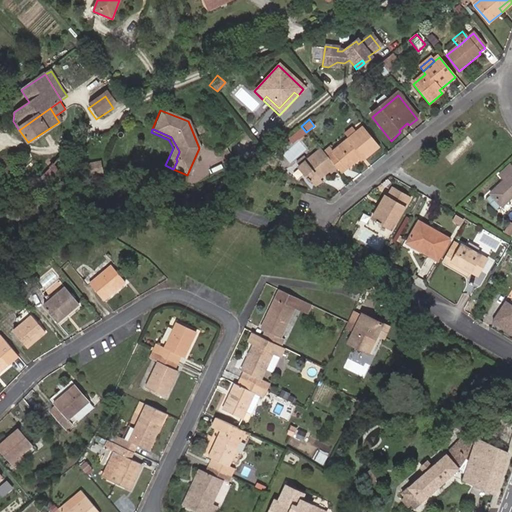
[(352,143),(365,132),(363,130),(350,141),(352,143)]
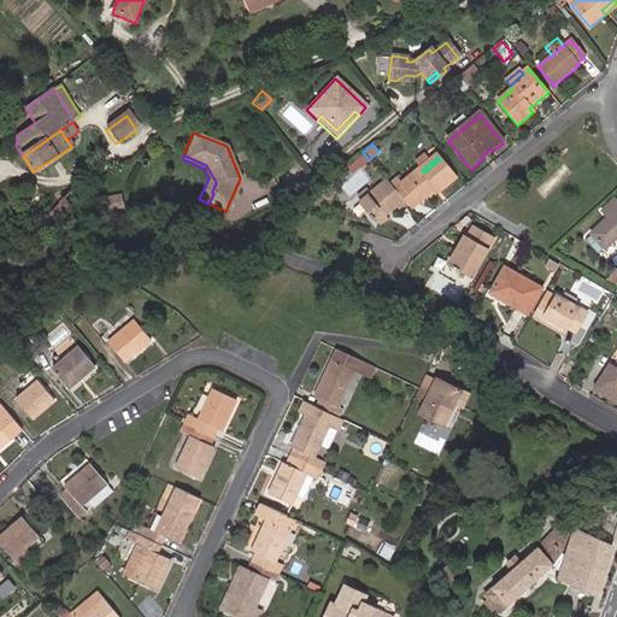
[(457,180),(440,159),(424,172),(422,170),(404,184),(399,178),(392,184),(407,205),(412,210),(419,204),(436,191),(440,187),(444,191),(457,180)]
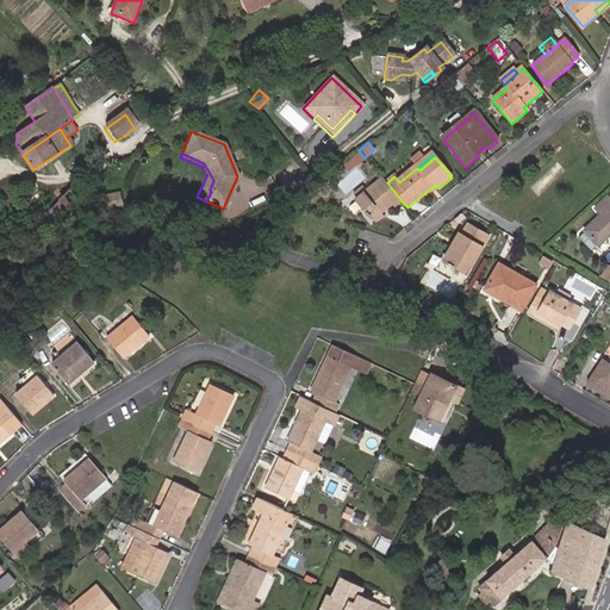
[(403,203),(384,179),(368,192),(365,187),(355,195),(359,200),(356,201),(371,219),(372,218),(374,222),(383,215),(393,206),(396,209),(403,203)]
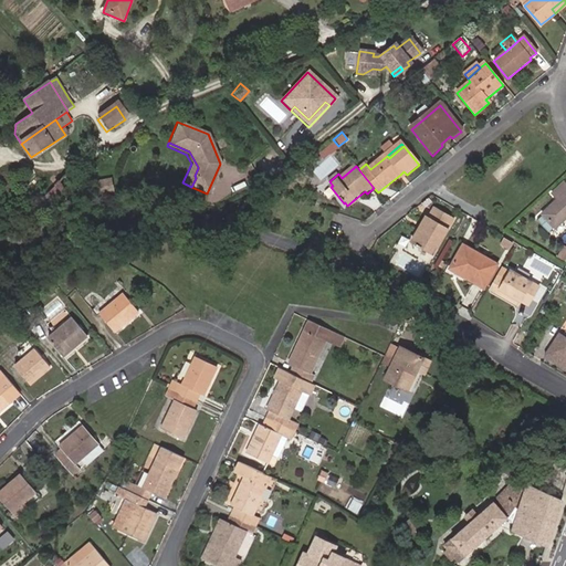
[(76,177),(71,170),(65,175),(46,197),(53,205),(76,177)]
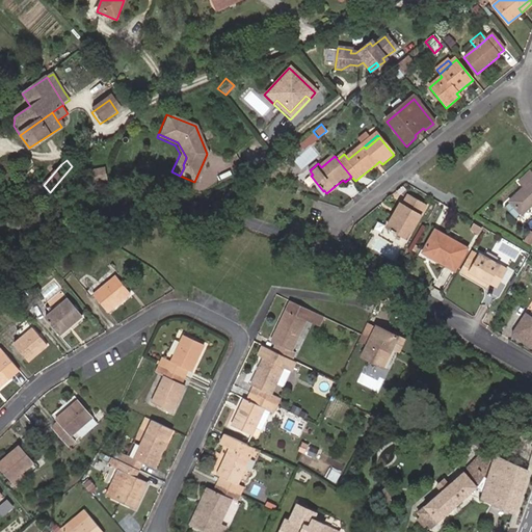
[(108,165),(97,164),(96,176),(107,177),(108,165)]
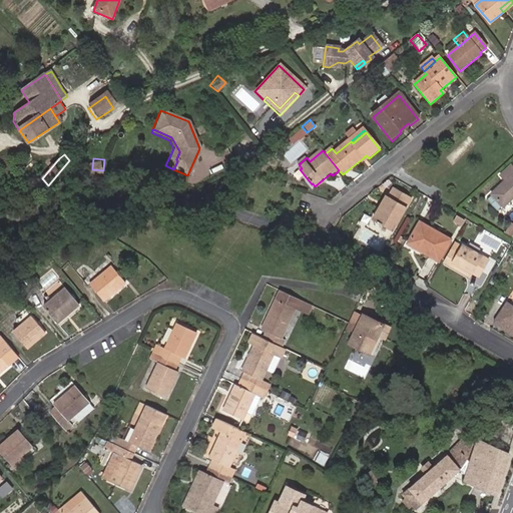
[(507,182),(493,195),(505,208),(512,200),(512,166),(502,177),(507,182)]
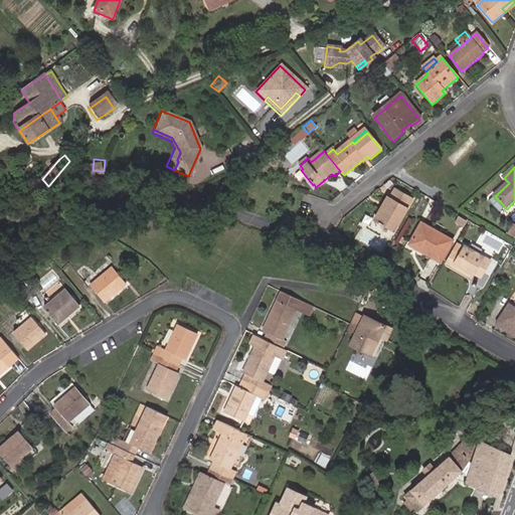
[(323,181),(316,187),(319,190),(327,186),(323,181)]
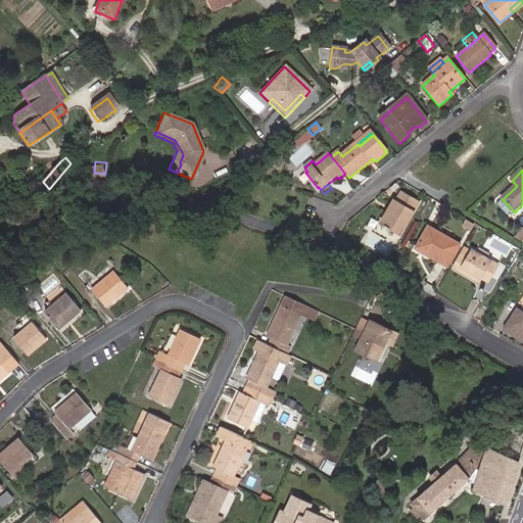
[(390,216),(388,214),(382,224),(399,234),(403,228),(407,230),(421,205),(403,194),(397,203),(390,216)]
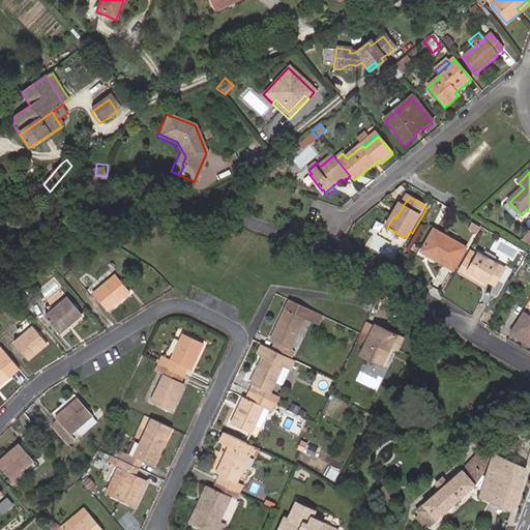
[(401,205),(393,216),(395,218),(403,206),(401,205)]
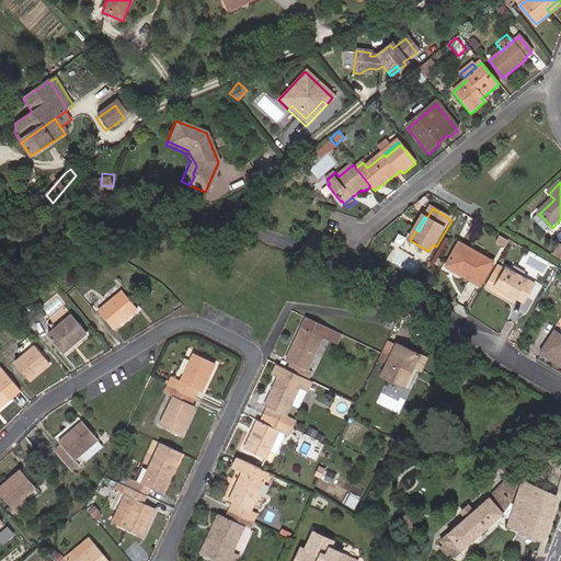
[(503,247),(507,240),(497,236),(494,242),(503,247)]
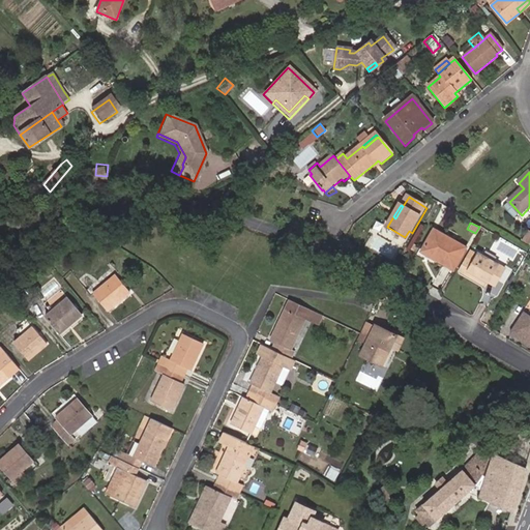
[(442,260),(440,264),(454,272),(467,249),(436,232),(425,251),(442,260)]
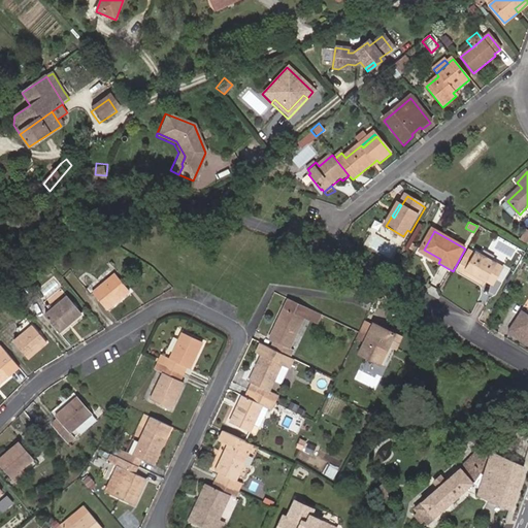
[(421,253),(438,263),(440,259),(424,250),(421,253)]
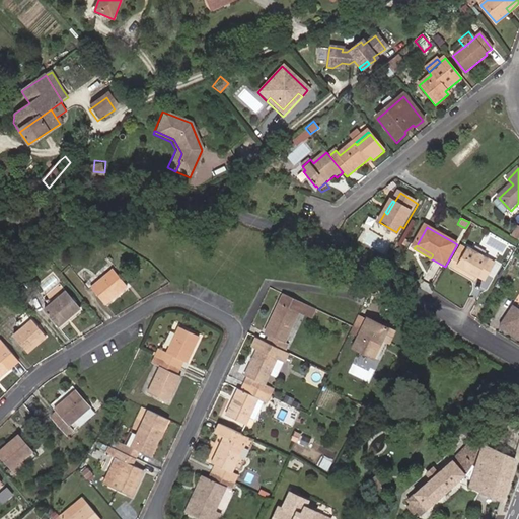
[(456,255),(450,267),(457,271),(460,268),(478,278),(482,274),(488,278),(495,265),(469,250),(464,260),(456,255)]
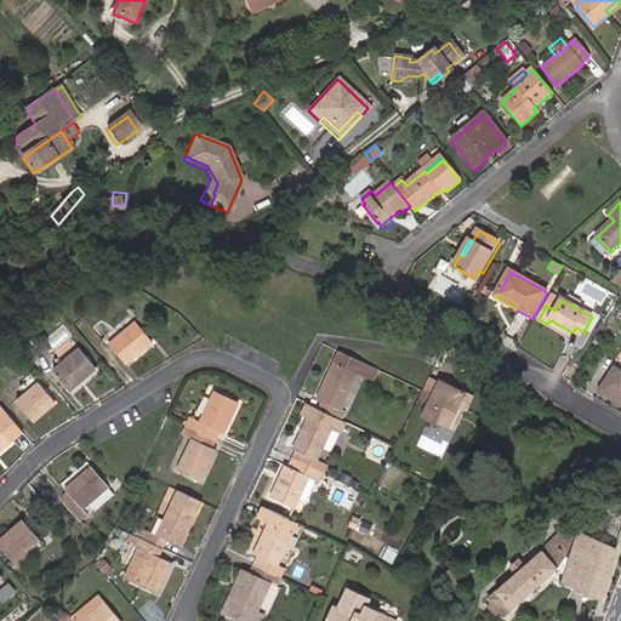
[(551,320),(547,324),(570,337),(573,332),(551,320)]
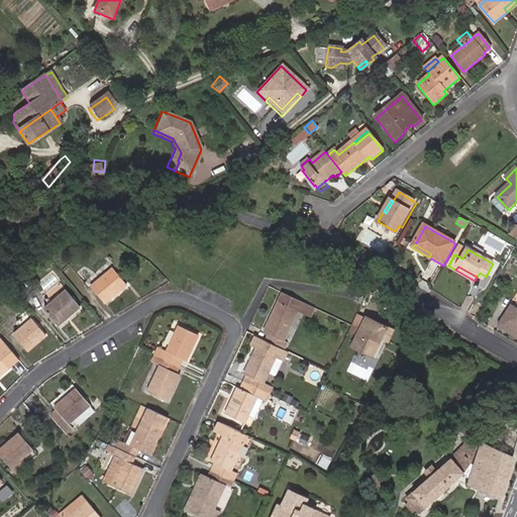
[(127,286),(113,269),(92,287),(106,303),(127,286)]
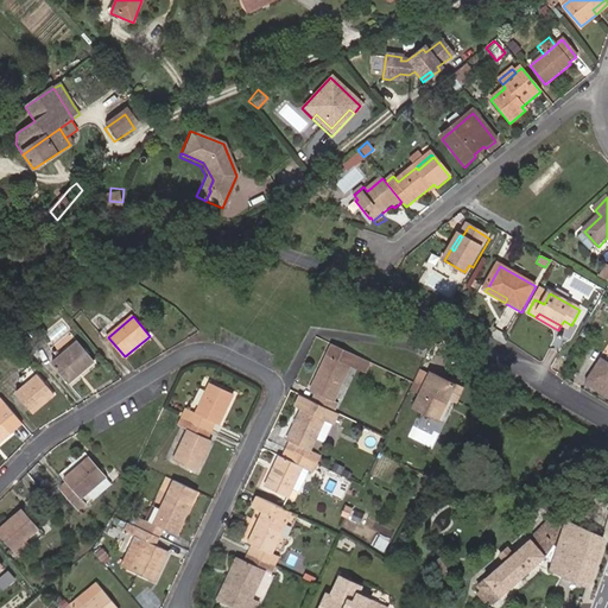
[(569,330),(571,325),(564,321),(561,325),(569,330)]
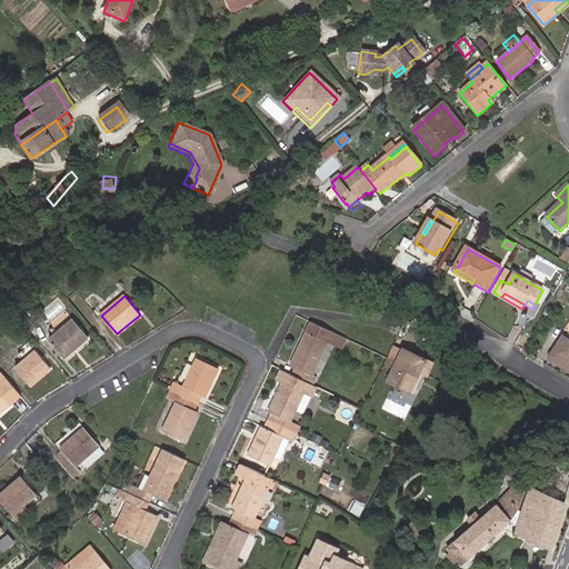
[(89,338),(73,320),(50,339),(65,357),(89,338)]
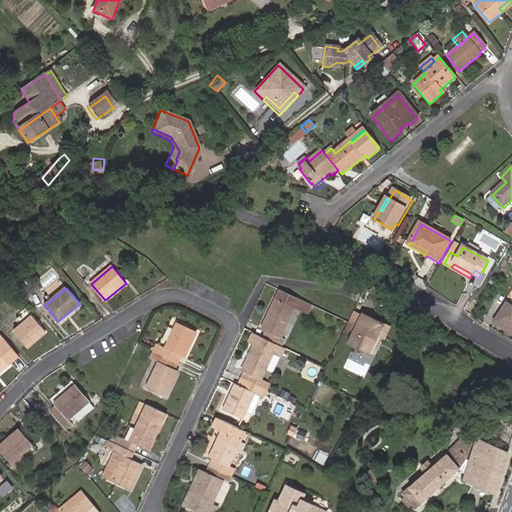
[(357,302),(362,293),(353,289),(349,298),(357,302)]
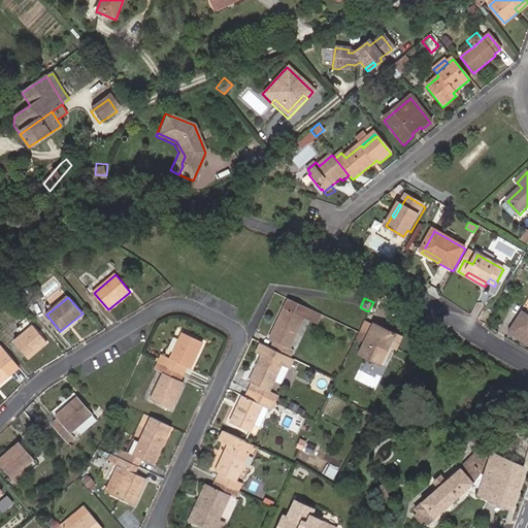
[(274,341),(271,349),(290,358),(293,351),(289,350),(304,319),(296,315),(300,305),(288,299),(269,339),(274,341)]
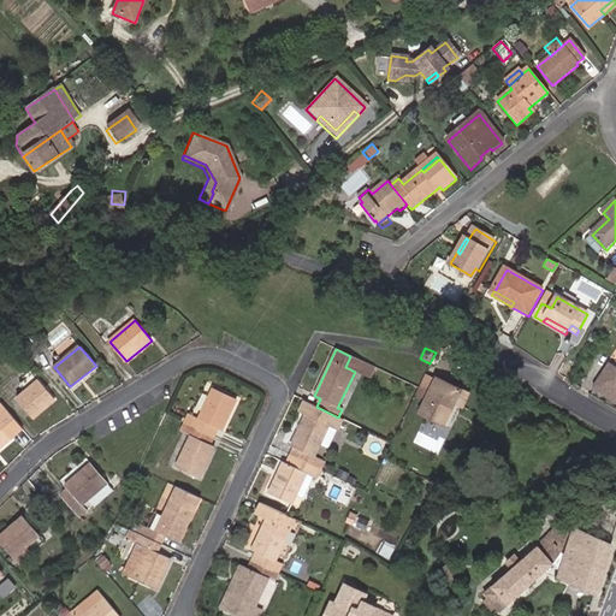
[(360,360),(350,356),(345,367),(355,372),(360,360)]
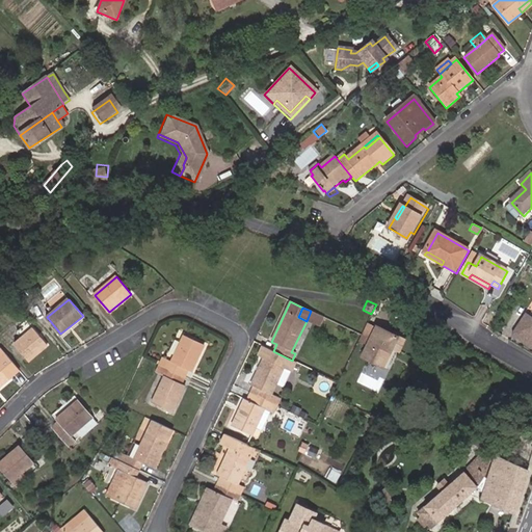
[(511,333),(531,346),(531,316),(528,313),(511,333)]
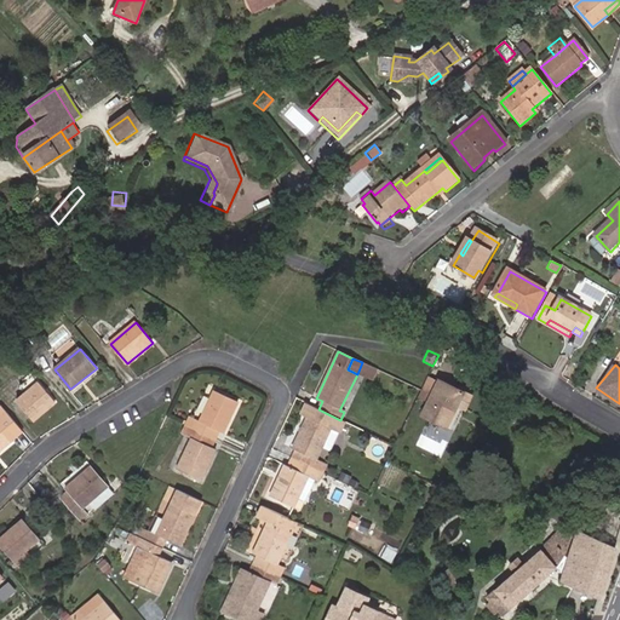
[(34,420),(57,402),(40,382),(39,382),(34,375),(21,386),(26,394),(17,401),(34,420)]
